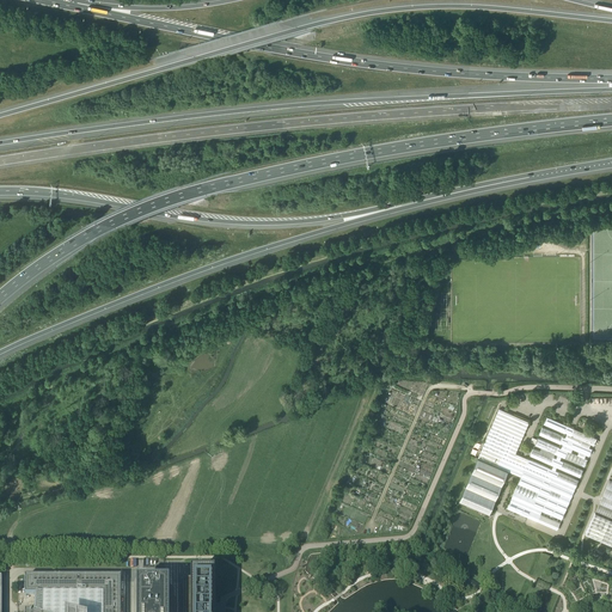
[(546,417),(544,424),(567,434),(565,438),(542,428),(540,430),(539,435),(562,445),(561,448),(538,438),(537,440),(532,438),(530,442),(536,444),(534,445),(557,456),(556,459),(533,448),(530,456),(554,466),(551,469),(515,453),(528,422),(499,409),(459,501),(489,514),(507,471),(521,477),(507,508),(557,530),(560,522),(537,513),(538,509),(562,520),(579,481),(555,471),(556,467),(580,477),(582,470),(560,460),(561,457),(585,466),(587,459),(583,458),(586,454),(588,457),(592,450),(588,447),(591,445),(593,446),(597,439),(546,417)]
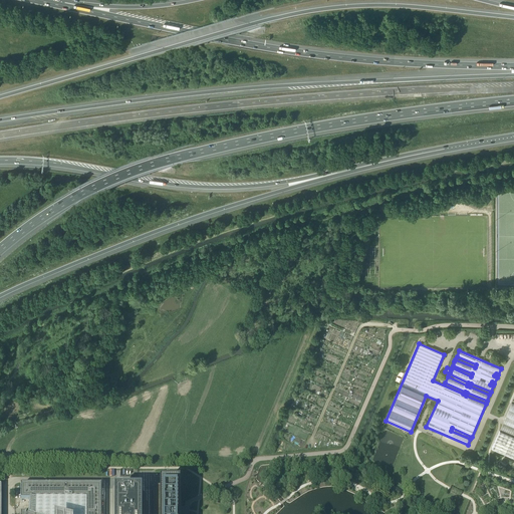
[(500,430),(513,436),(513,404),(512,404),(500,430)]
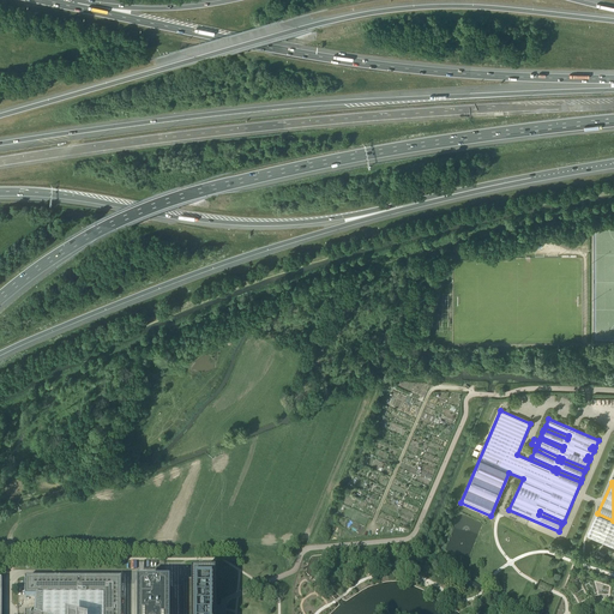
[(588,536),(613,547),(613,522),(597,515),(588,536)]
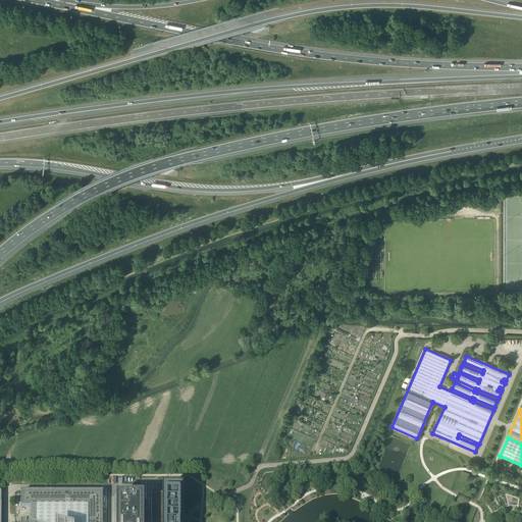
[(103,521),(103,493),(21,493),(21,509),(31,509),(29,521),(103,521)]
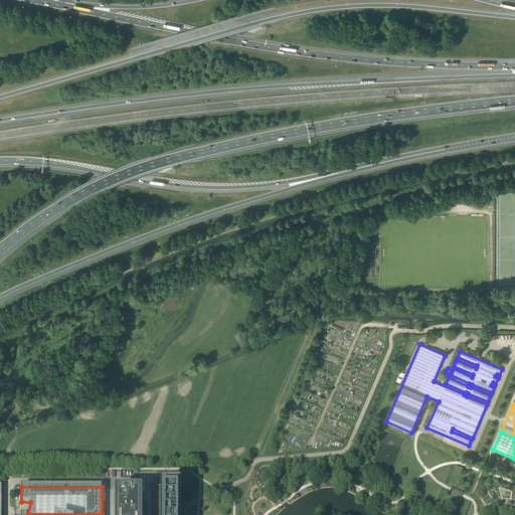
[(180,514),(181,514),(181,487),(174,487),(154,487),(153,514),(180,514)]
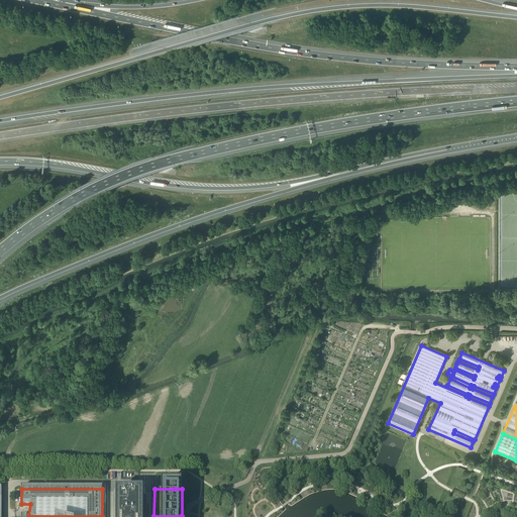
[(142,516),(143,494),(116,494),(115,516),(142,516)]
